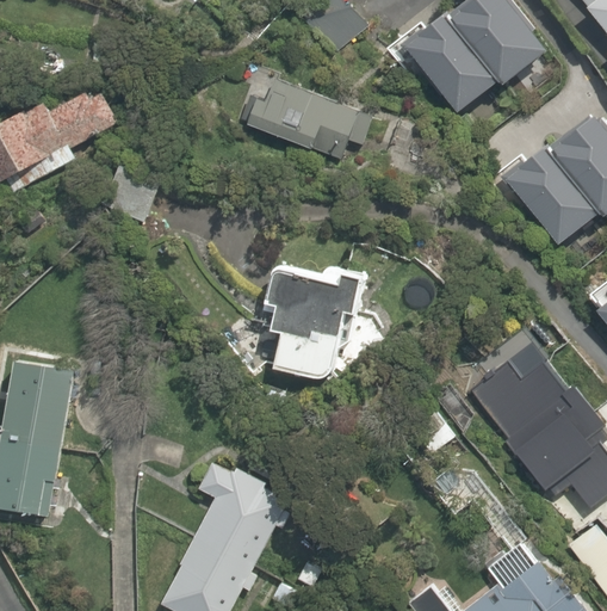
[(458,124),(544,60),(499,0),(457,0),(398,43),(458,124)]
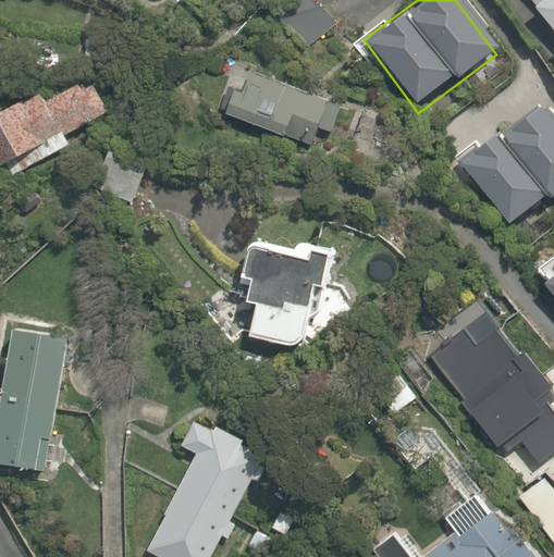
[(553,0),(530,0),(553,32),(553,42),(549,47),(553,54),(553,0)]
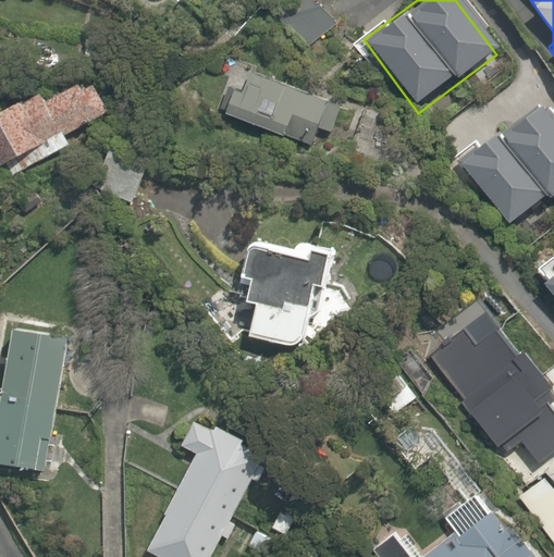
[(97,67),(0,110),(0,169),(13,163),(17,173),(72,149),(68,139),(119,118),(97,67)]
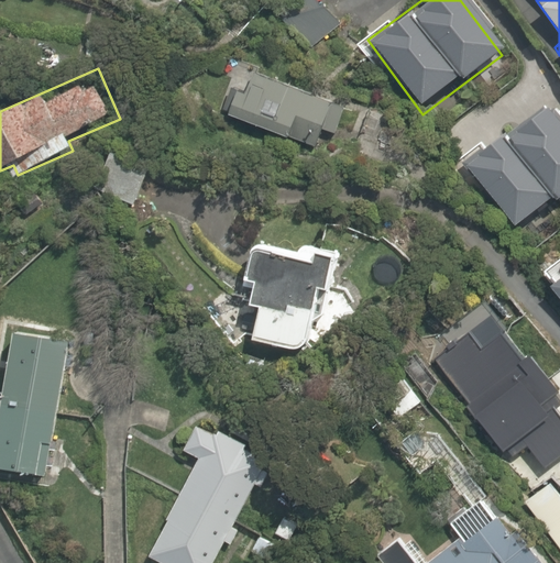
[(319,129),(330,133),(341,103),(256,72),(249,90),(232,84),(221,112),(313,146),(319,129)]
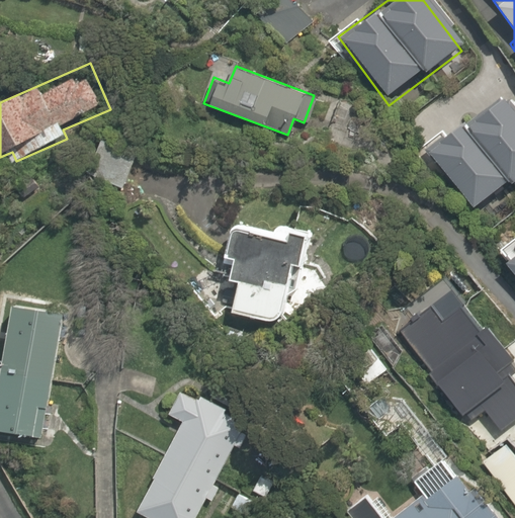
[(288,238),(232,224),(224,258),(236,261),(231,279),(237,281),(229,315),(282,328),(298,265),(305,267),(314,233),(291,227),(288,238)]
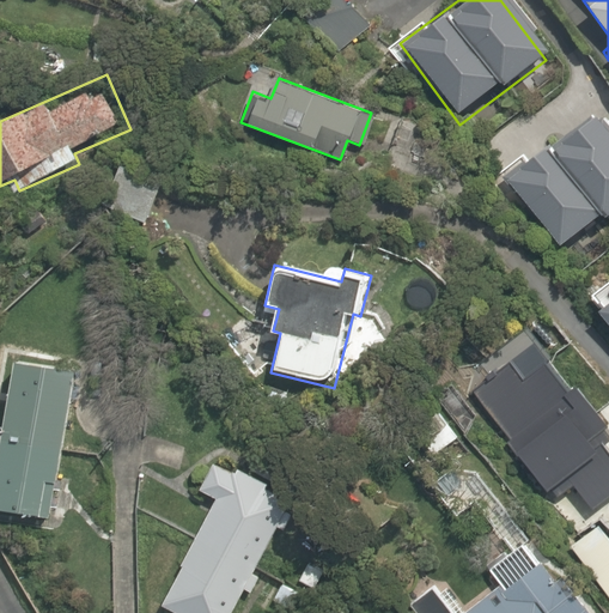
[(71,370),(16,359),(1,434),(0,439),(0,510),(42,519),(71,370)]
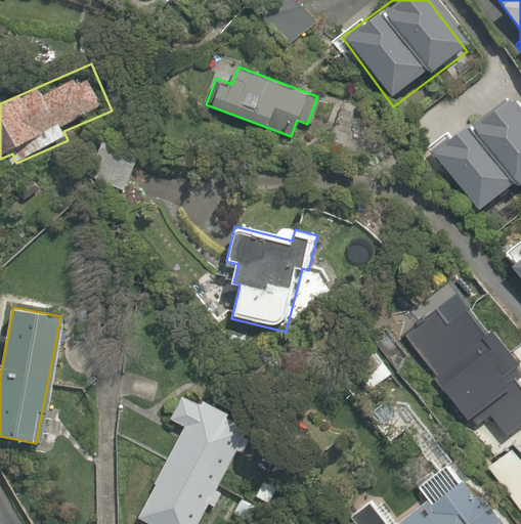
[(193,523),(204,508),(211,512),(224,488),(217,484),(234,451),(244,456),(258,430),(250,425),(201,397),(198,403),(183,395),(170,420),(184,428),(135,515),(150,523),(193,523)]
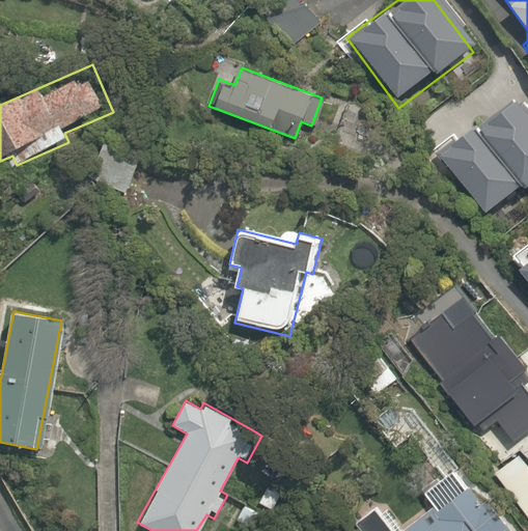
[(399,530),(394,530),(376,506),(357,521),(365,530),(510,530),(457,463),(421,491),(433,506),(399,530)]
